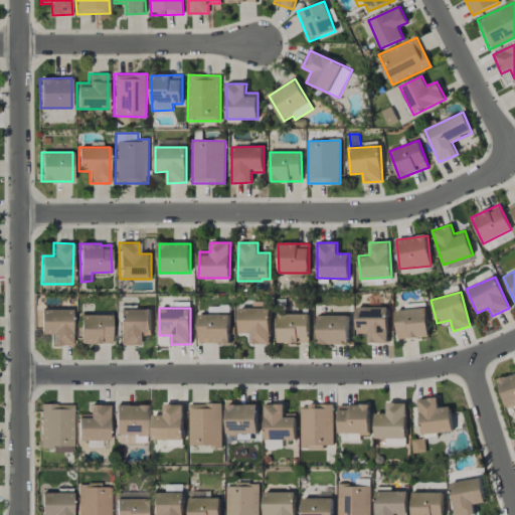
[(270,308),(239,309),(239,334),(250,333),(250,344),(271,344),(270,308)]
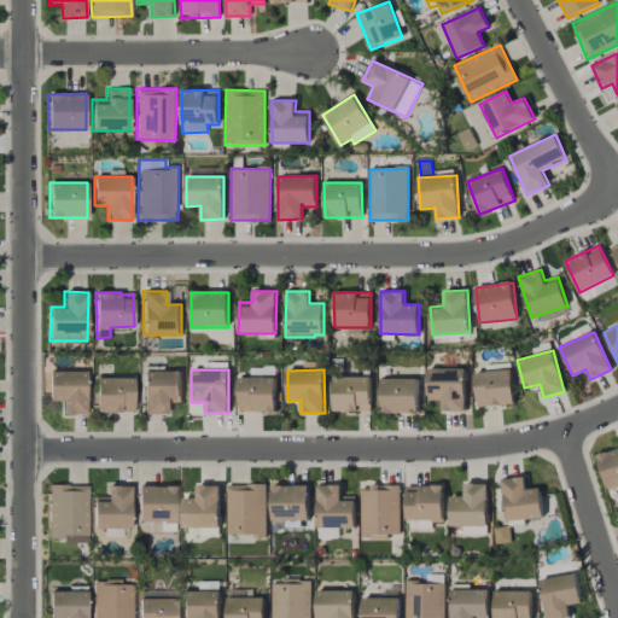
[(466,412),(465,369),(427,369),(429,400),(442,400),(442,412),(466,412)]
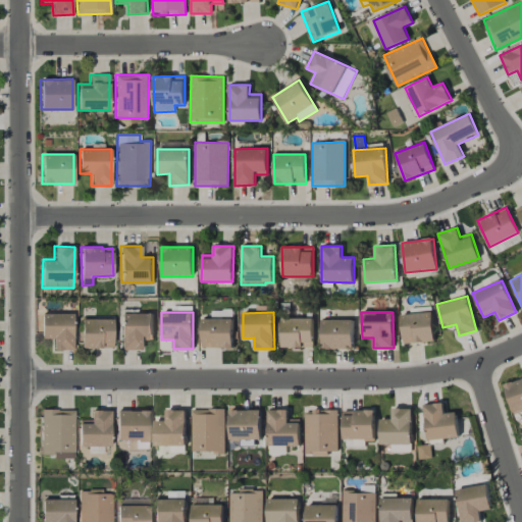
[(403,343),(433,342),(433,312),(401,313),(403,343)]
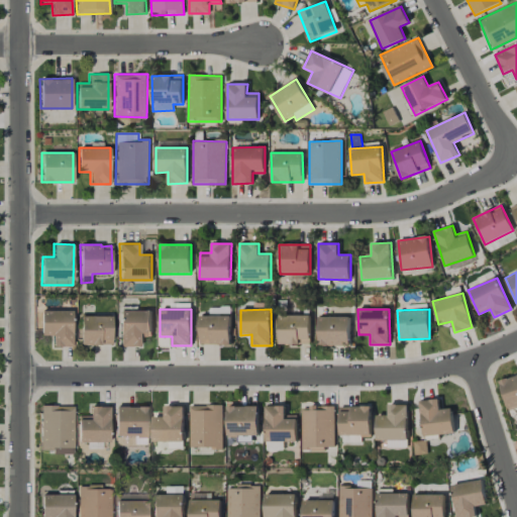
[(53,346),(72,346),(73,310),(41,310),(40,335),(53,335),(53,346)]
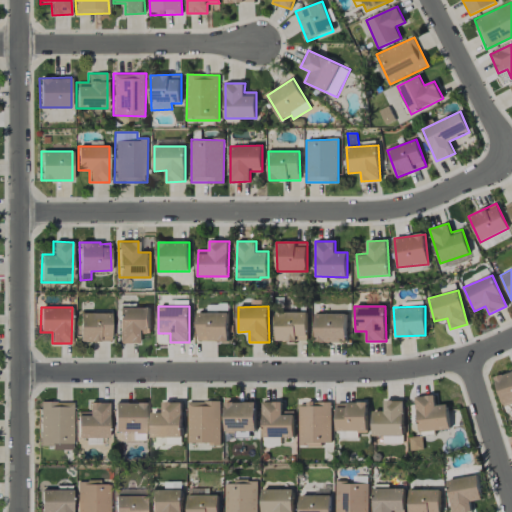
[(150,307),(119,307),(118,342),(138,343),(138,333),(149,333),(150,307)]
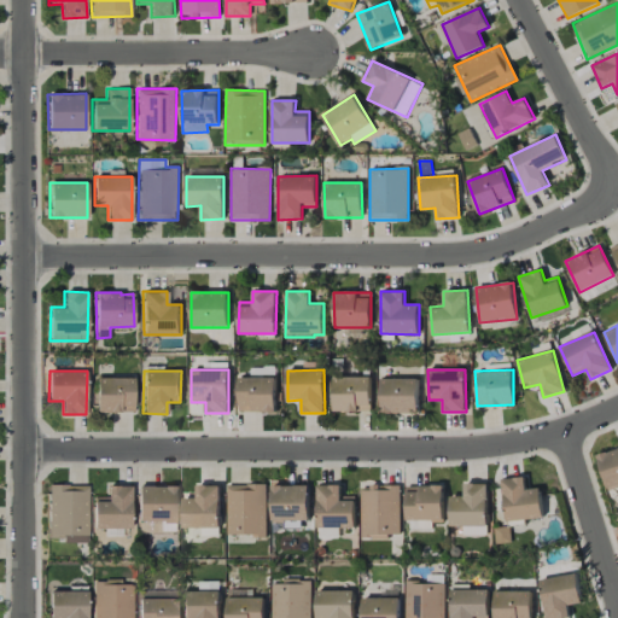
[(133,377),(95,378),(97,412),(134,412),(133,377)]
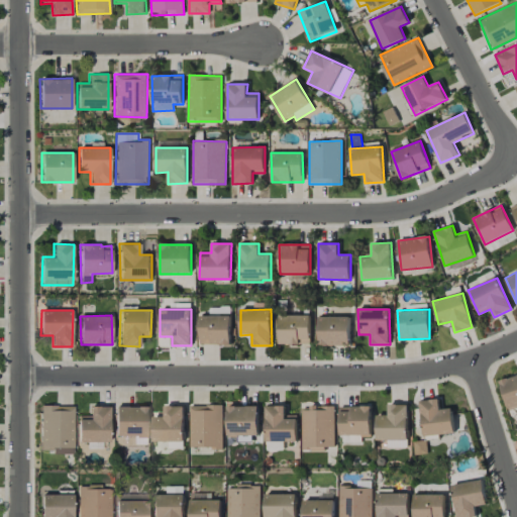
[(231,344),(230,315),(199,316),(200,345),(231,344)]
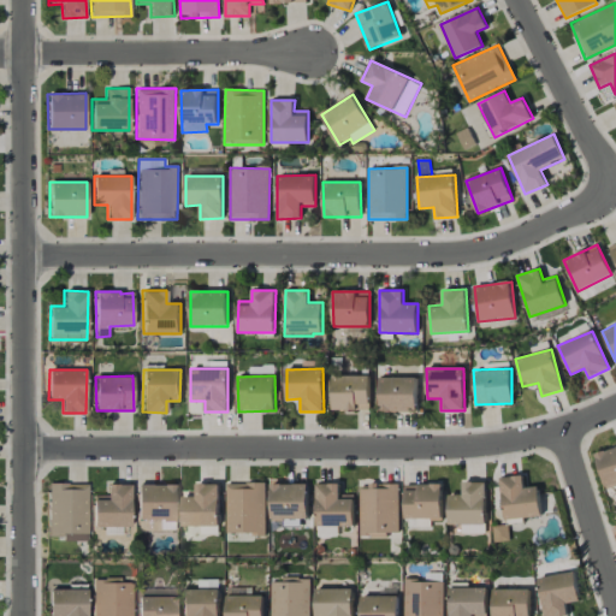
[(369,375),(332,375),(332,410),(371,410),(369,375)]
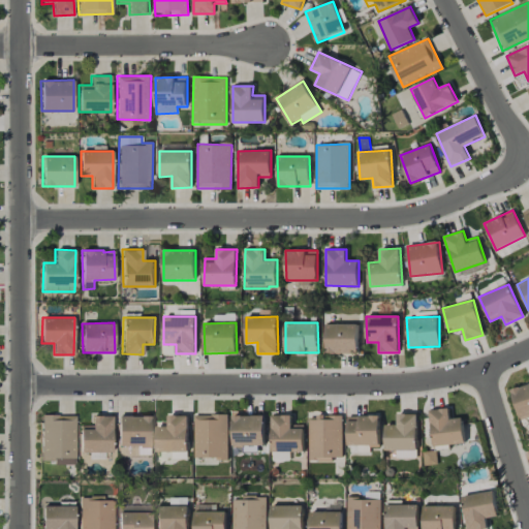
[(359,324),(327,323),(325,353),(358,354),(359,324)]
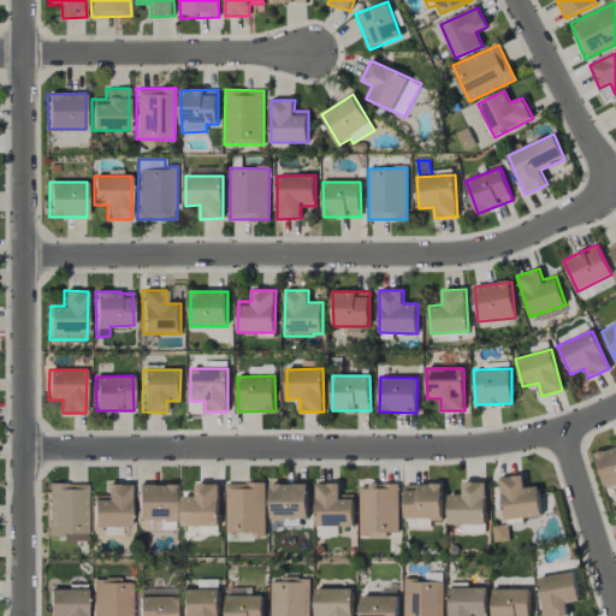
[(615,446),(594,454),(606,490),(615,485),(615,446)]
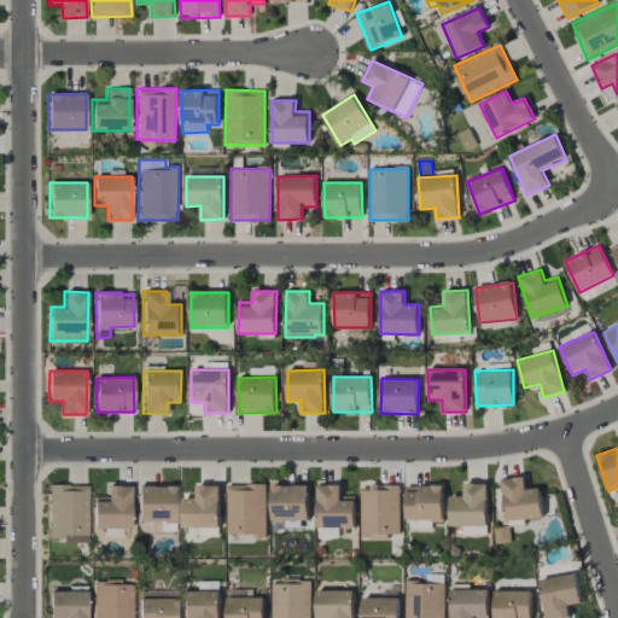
[(543,518),(540,488),(526,489),(524,477),(501,479),(506,522),(543,518)]
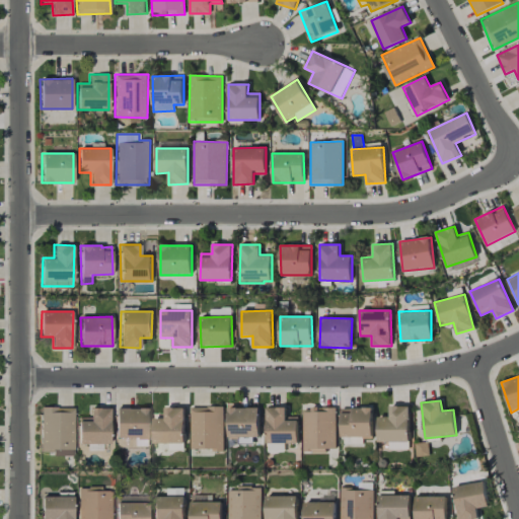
[(409,406),(389,405),(389,417),(377,417),(377,442),(387,442),(387,450),(409,450),(409,406)]
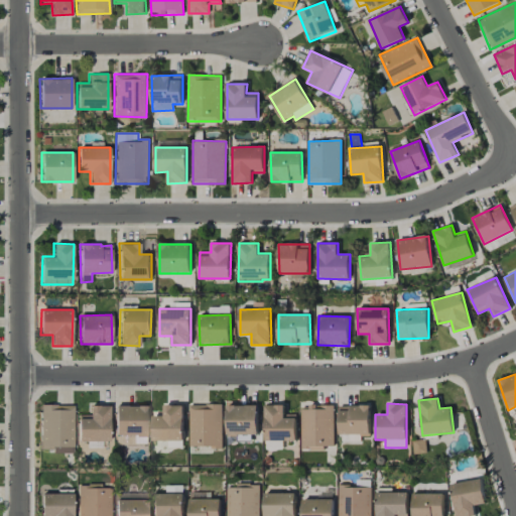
[(74,405),(40,404),(40,448),(52,448),(52,453),(73,453),(74,405)]
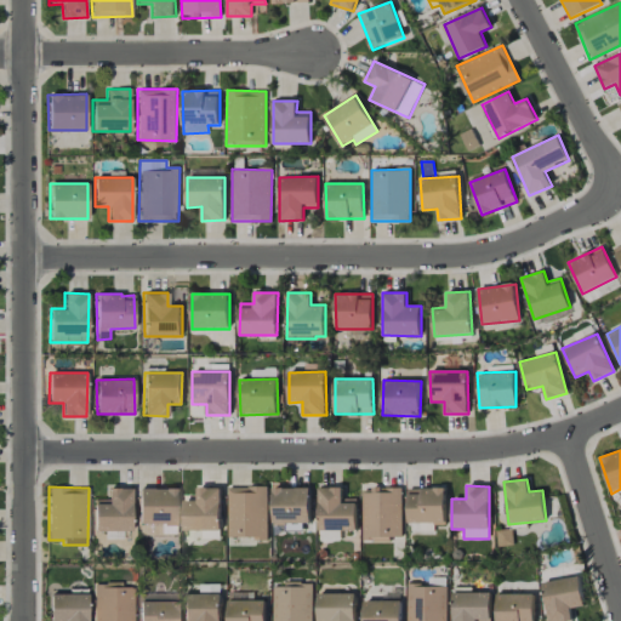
[(267,488),(228,486),(228,537),(267,537),(267,488)]
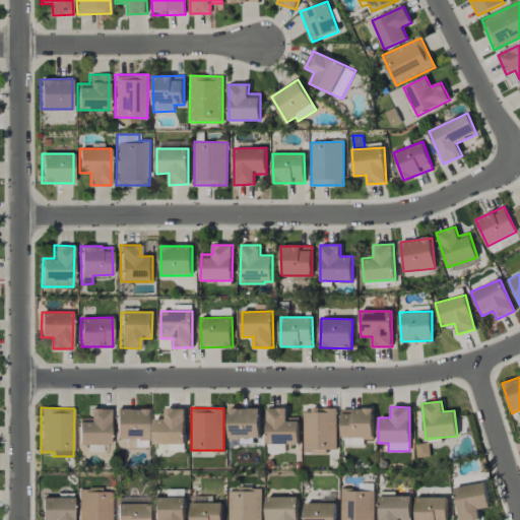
[(299,417),(287,417),(287,408),(267,407),(266,444),(299,445),(299,417)]
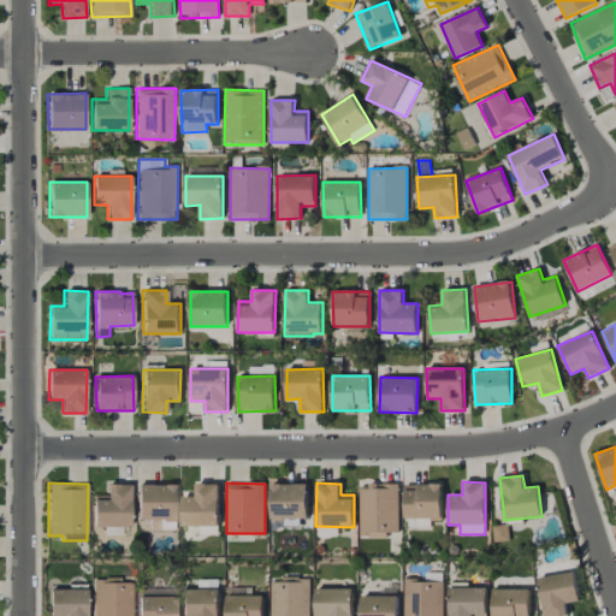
[(175,484),(137,485),(138,520),(175,520),(175,484)]
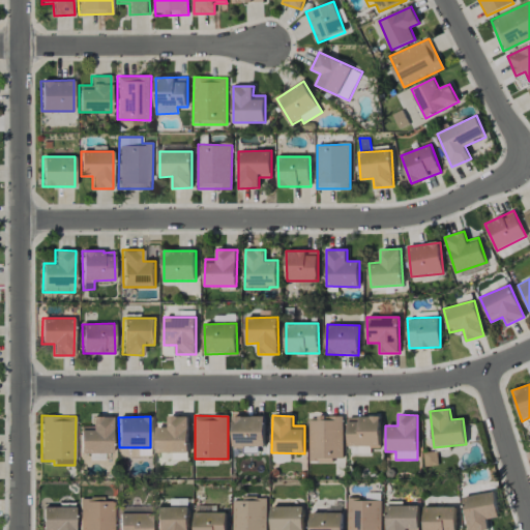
[(188,416),(168,416),(168,427),(156,428),(156,453),(188,452),(188,416)]
